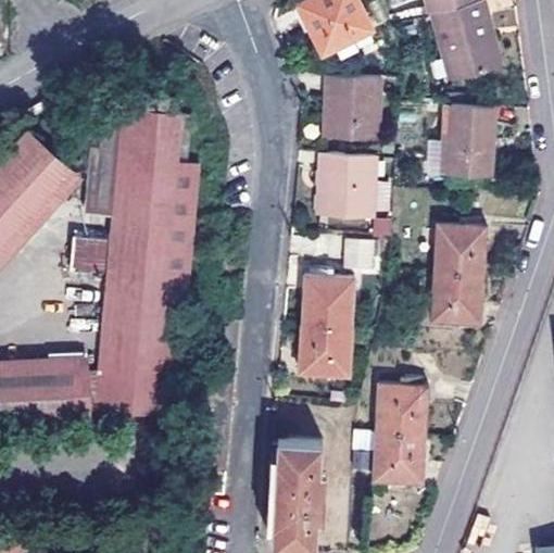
[(354,0),(306,0),(298,4),(320,54),(369,30),(354,0)]
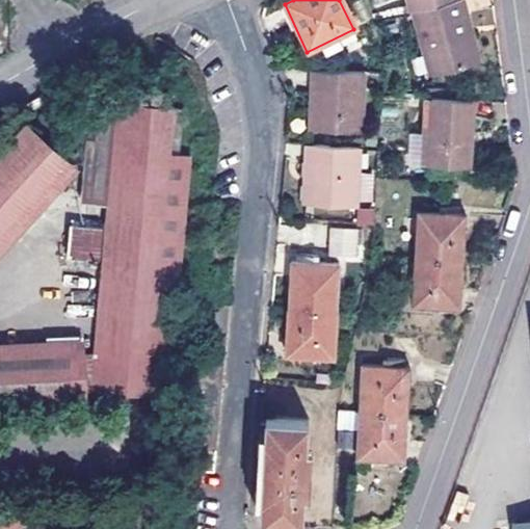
[(415,0),(419,10),(422,8),(451,0),(415,0)]
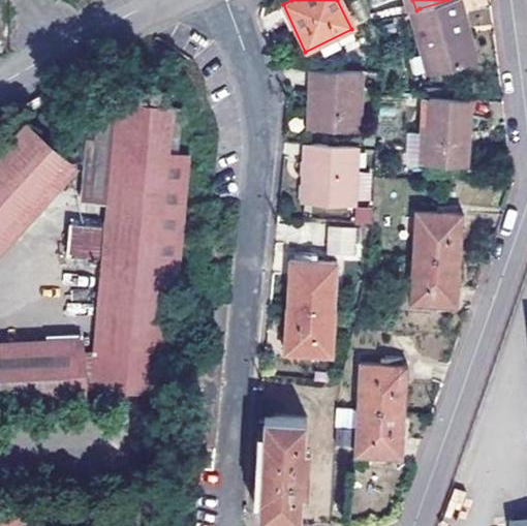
[(438,70),(470,61),(458,16),(465,12),(461,0),(448,0),(420,8),(438,70)]
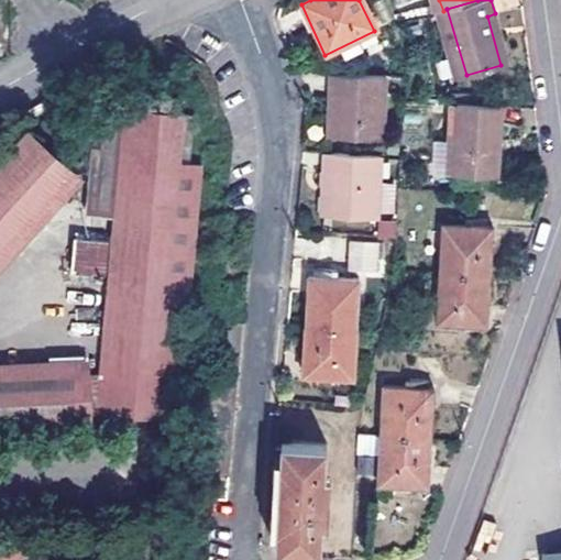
[(509,62),(495,13),(487,17),(501,65),(509,62)]
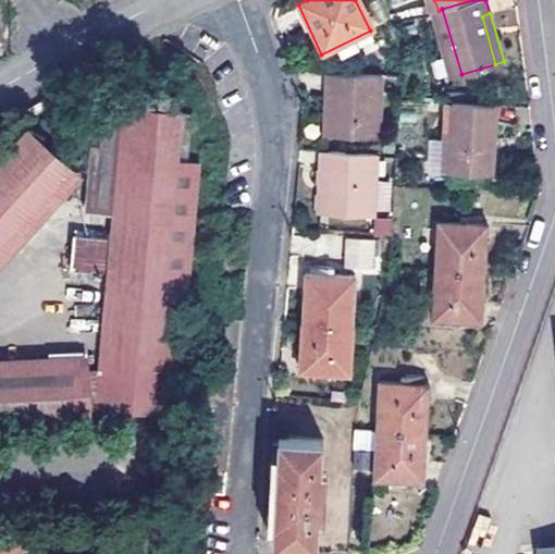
[(329,75),(328,93),(335,94),(333,138),(377,142),(380,77),(329,75)]
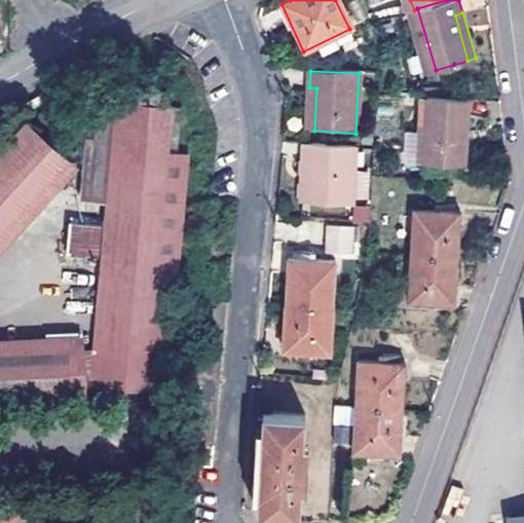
[(0,396),(160,388),(170,273),(178,273),(187,152),(167,151),(172,103),(163,102),(163,87),(136,85),(137,100),(96,97),(94,138),(84,138),(82,161),(79,201),(105,202),(91,350),(82,350),(81,337),(0,340),(0,396)]
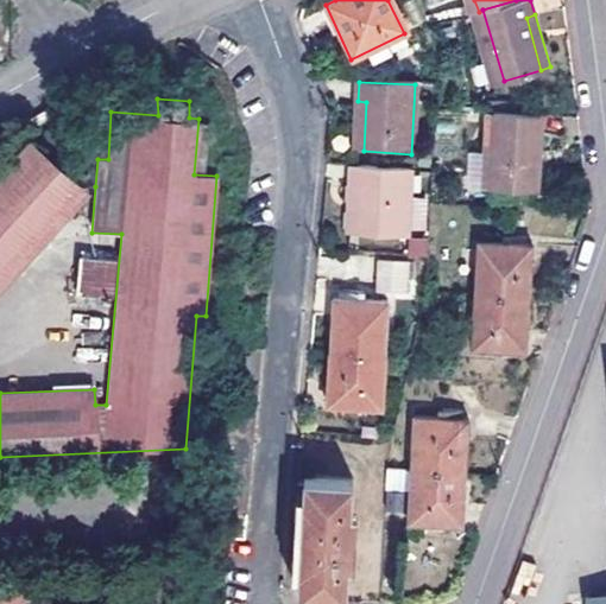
[(366,102),(358,101),(355,150),(364,151),(366,102)]
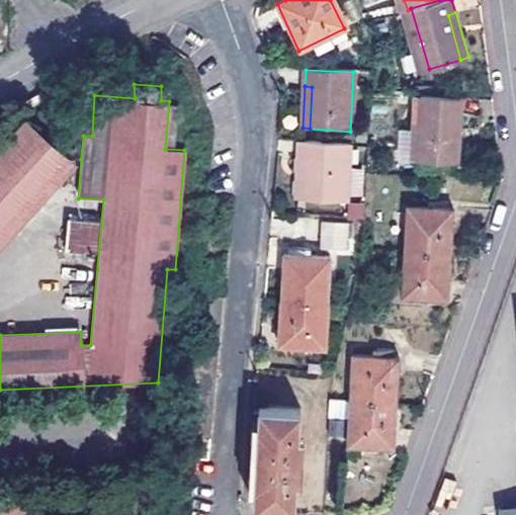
[(457,129),(460,98),(423,95),(422,101),(418,157),(451,159),(455,129),(457,129)]
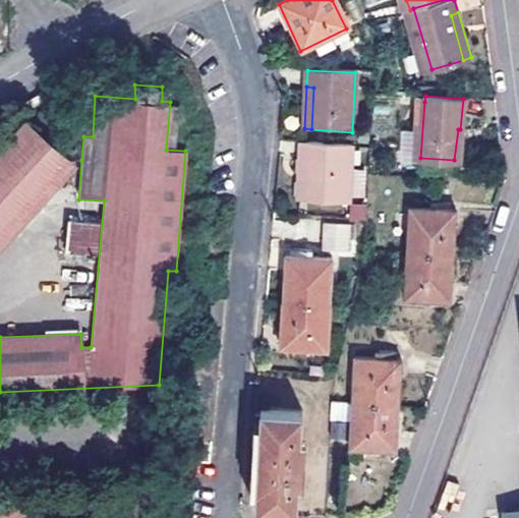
[(413,157),(420,158),(424,102),(418,102),(413,157)]
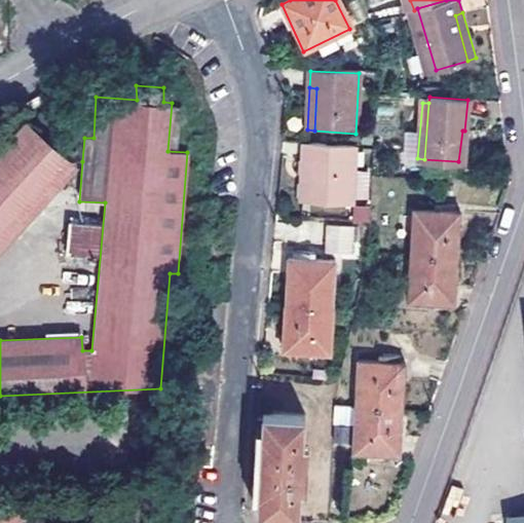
[(72,162),(24,118),(0,145),(0,254),(78,169),(72,162)]
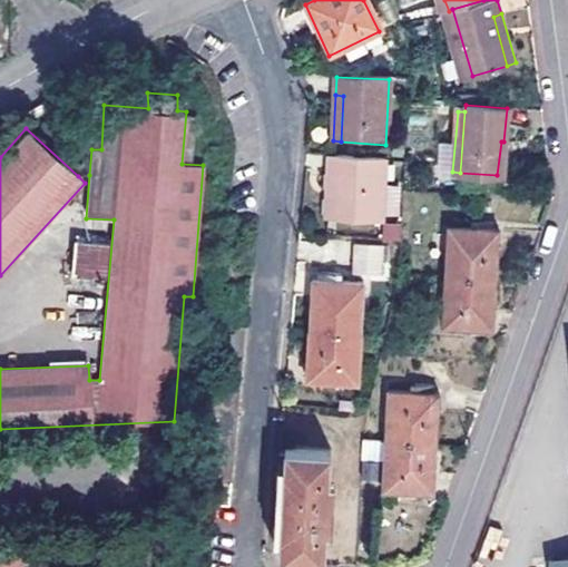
[(331,156),(330,174),(339,174),(336,218),(382,220),(385,157),(331,156)]
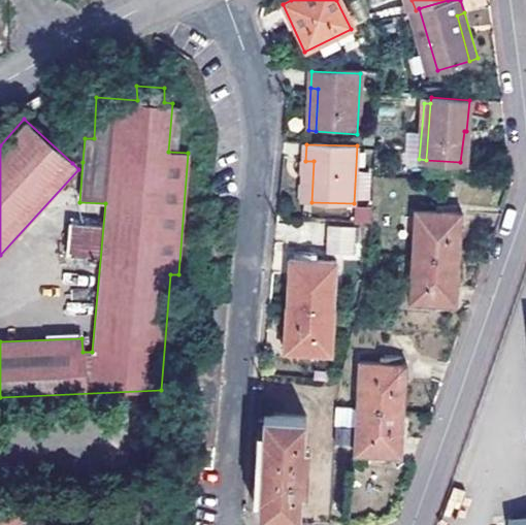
[(314,161),(305,161),(303,202),(311,202),(314,161)]
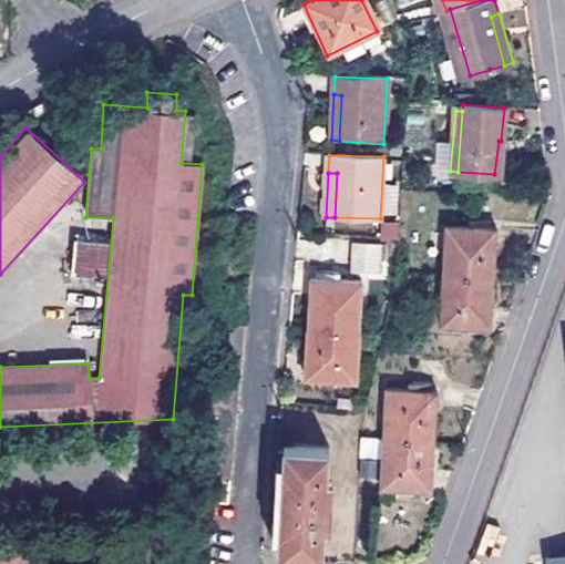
[(398,235),(399,223),(383,223),(382,235),(398,235)]
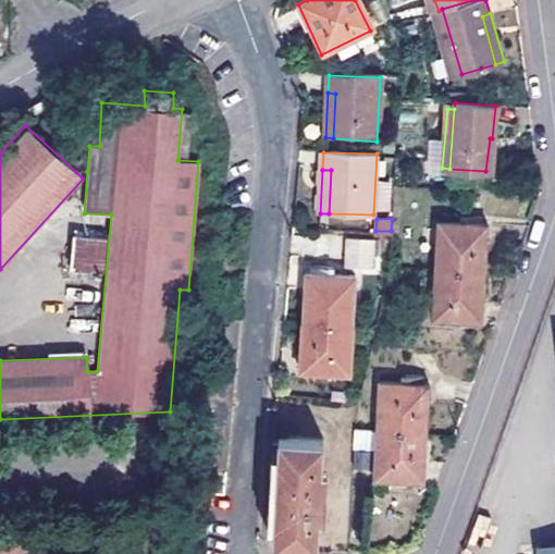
[(486,225),(438,222),(434,271),(483,274),(486,225)]
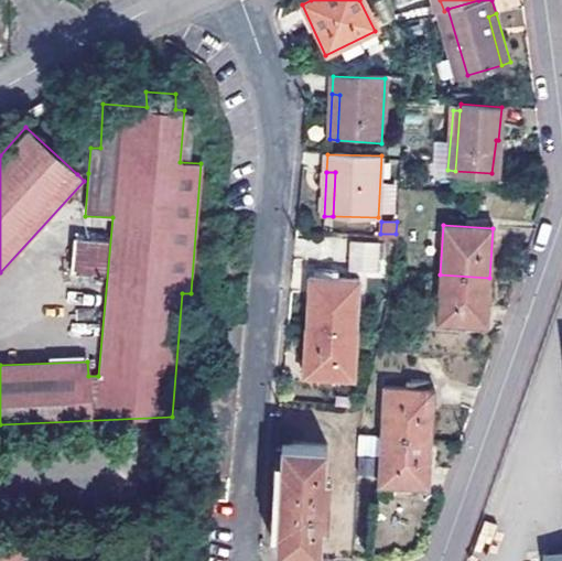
[(106,243),(74,240),(72,272),(103,274),(106,243)]
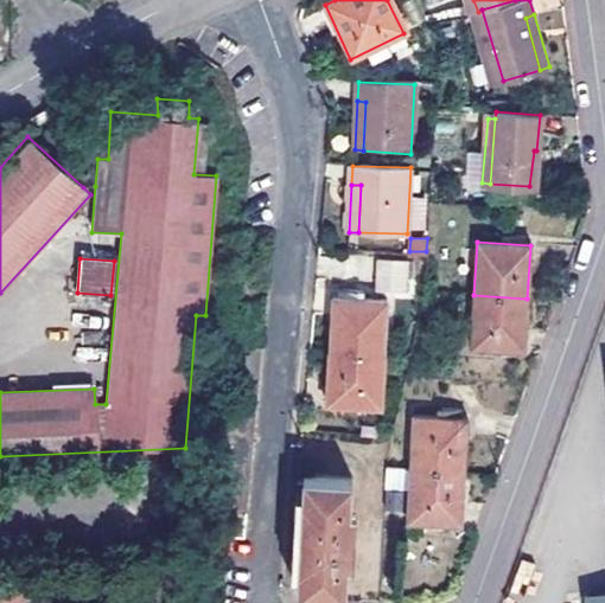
[(374,260),(373,292),(403,292),(405,261),(374,260)]
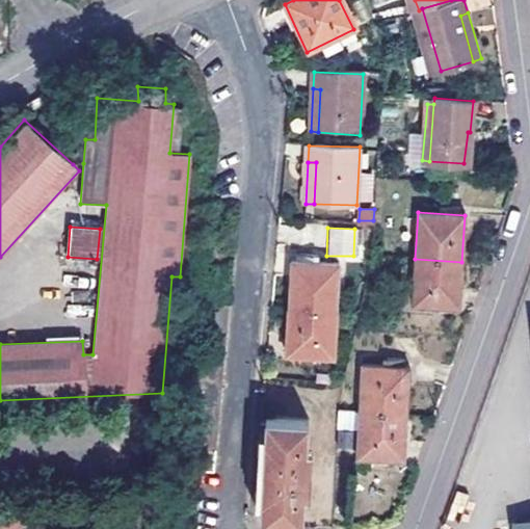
[(458,308),(461,262),(415,259),(412,306),(458,308)]
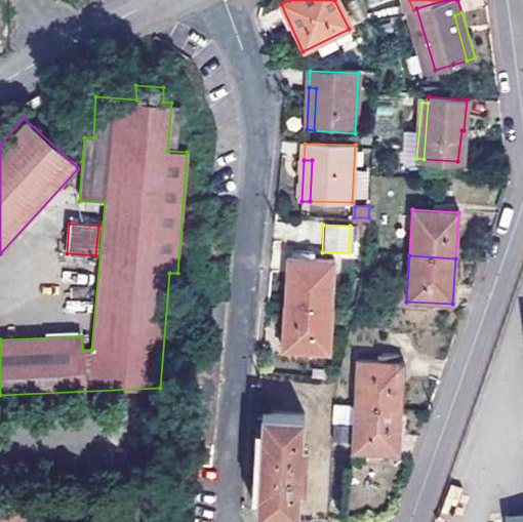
[(287,259),(286,305),(330,307),(332,261),(287,259)]
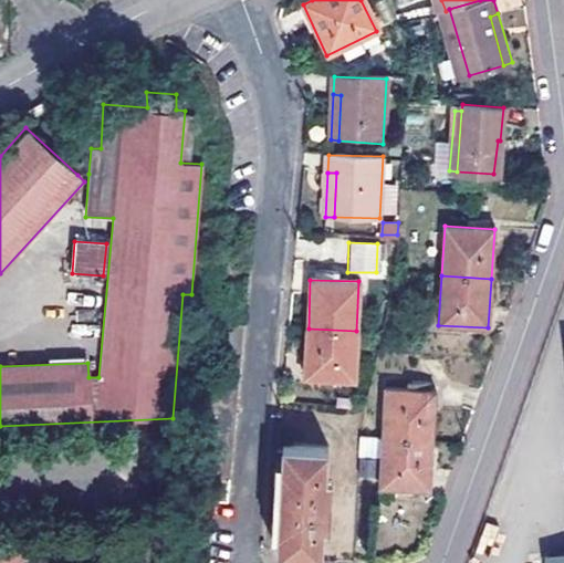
[(309,329),(306,377),(355,379),(356,331),(309,329)]
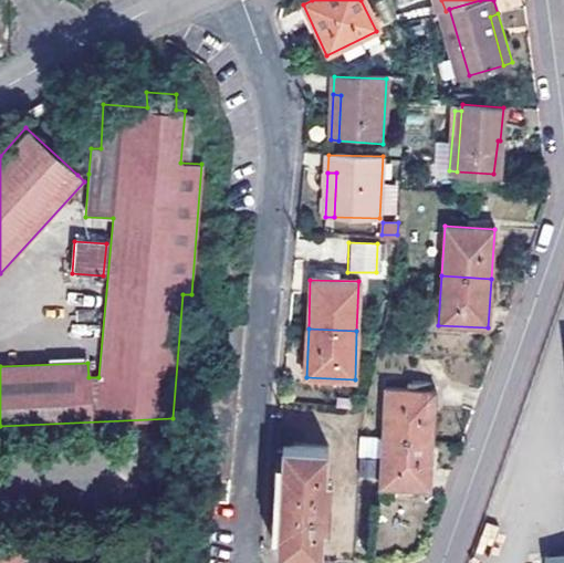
[(385,388),(382,438),(431,440),(434,391),(385,388)]
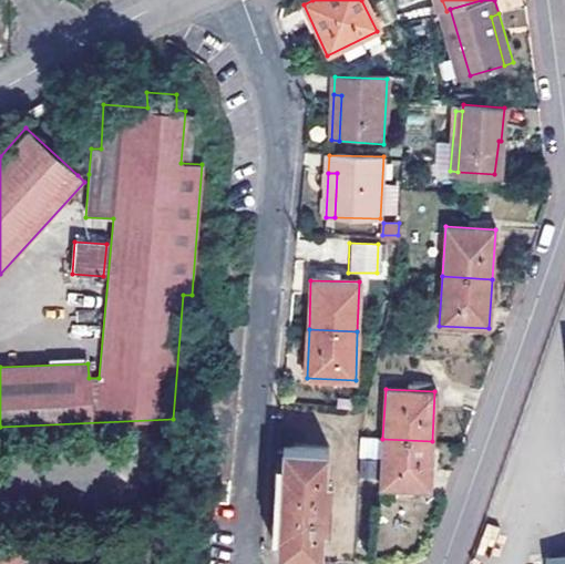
[(429,491),(432,441),(382,439),(380,463),(358,462),(357,480),(379,481),(380,489),(429,491)]
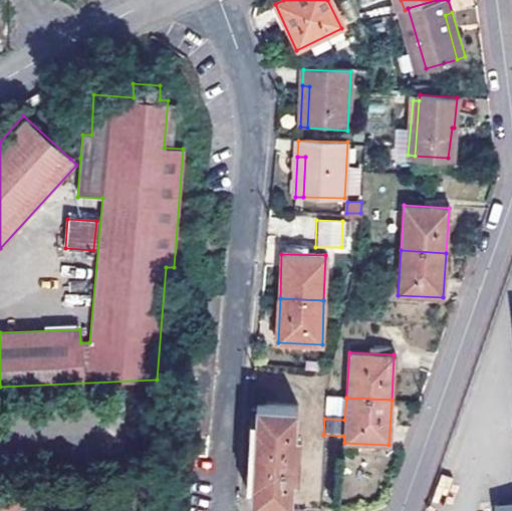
[(341,419),(343,401),(325,399),(323,417),(341,419)]
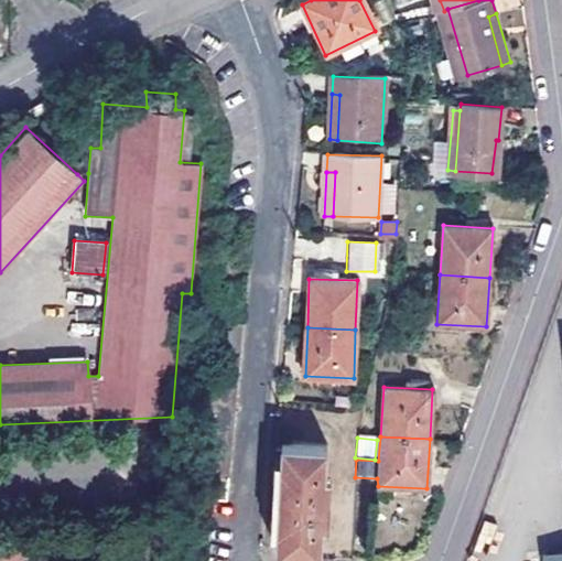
[(324,446),(281,443),(278,496),(276,552),(320,554),(324,446)]
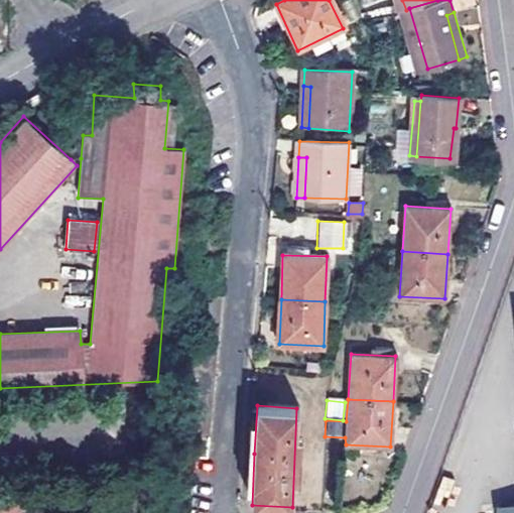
[(513,512),(513,499),(494,503),(496,512),(513,512)]
